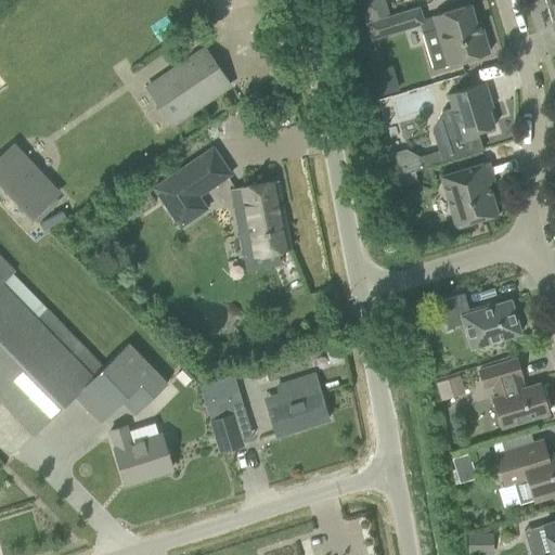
[(376,0),(360,5),(365,22),(388,15),(383,0),(376,0)]
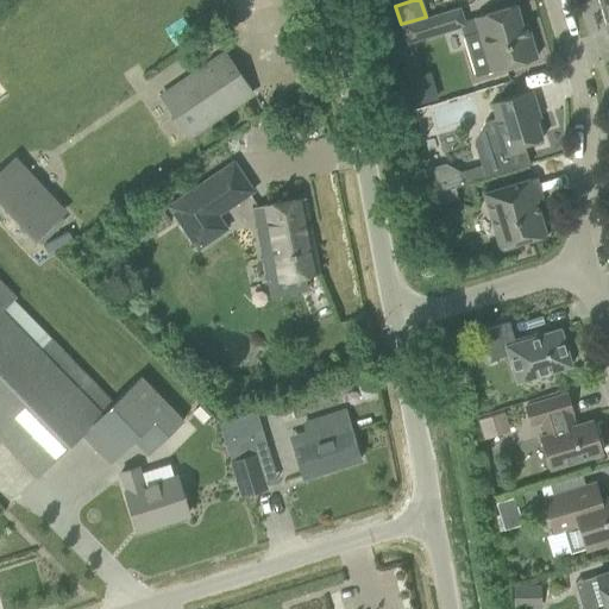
[(475,76),(537,57),(526,23),(521,24),(515,5),(463,20),(458,7),(426,17),(401,24),(407,43),(460,26),(475,76)]
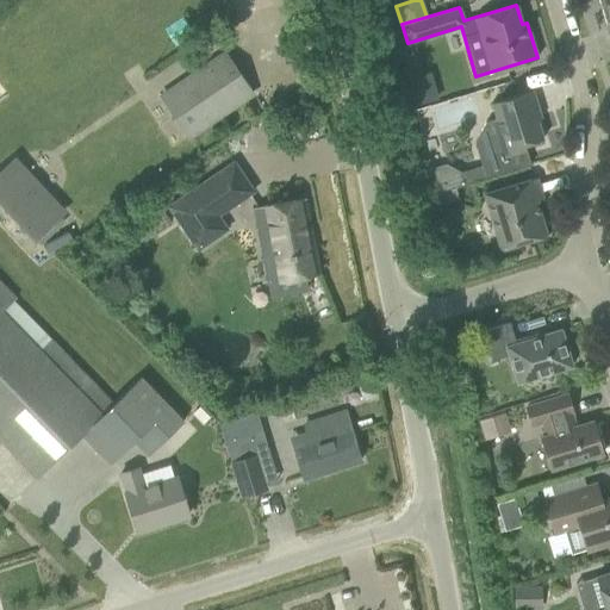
[(224,53),(162,95),(190,136),(253,93),(224,53)]
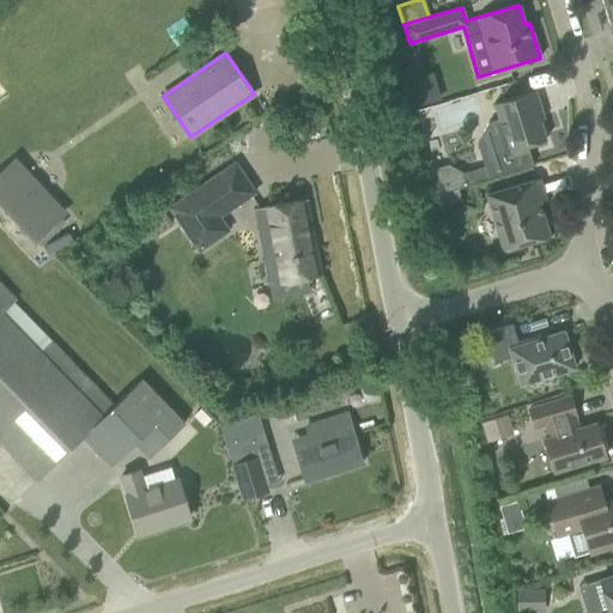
[(493,103),(498,119),(487,122),(481,134),(492,140),(481,161),(487,180),(528,167),(525,153),(529,151),(527,145),(545,140),(536,109),(540,108),(535,90),(493,103)]
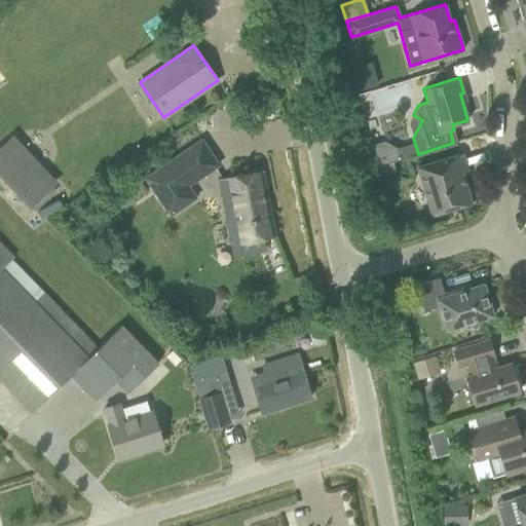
[(0,175),(29,205),(53,182),(13,140),(0,152),(0,175)]
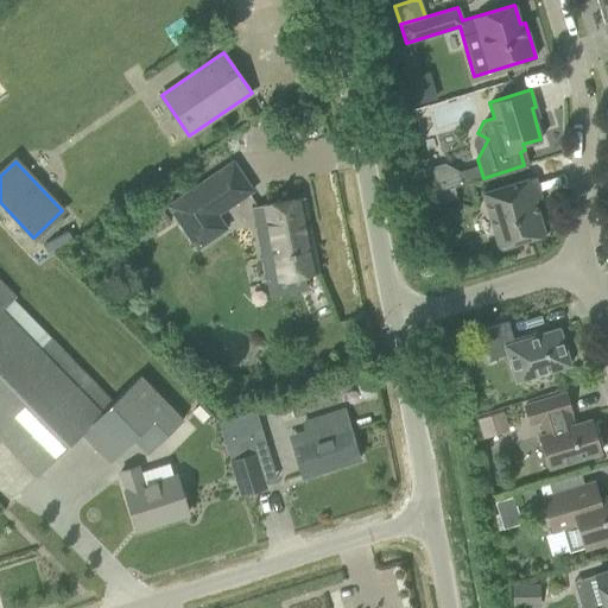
[(229,163),(168,204),(197,247),(229,226),(221,215),(251,194),(229,163)]
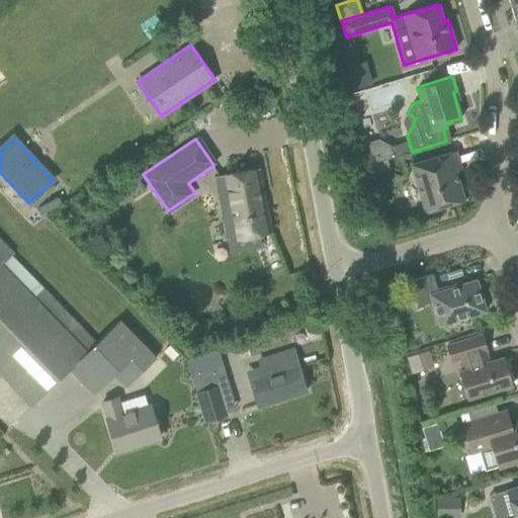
[(386,159),(386,160),(395,157),(412,152),(408,139),(389,145),(378,139),(366,142),(373,163),(386,159)]
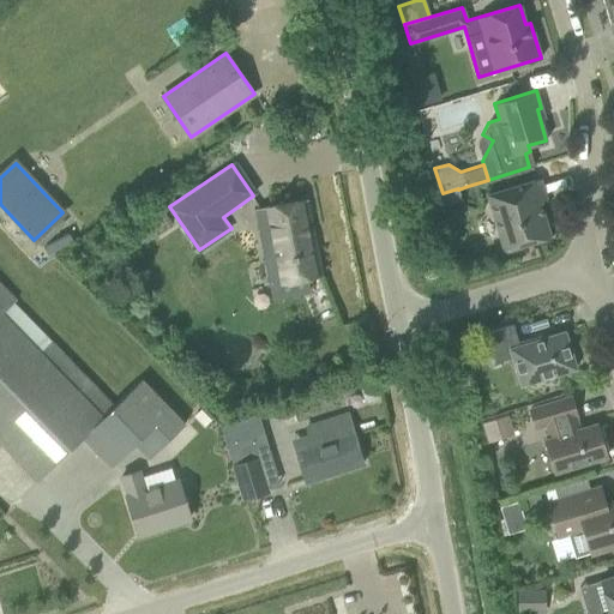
[(540,179),(487,194),(504,250),(549,236),(539,203),(546,200),(540,179)]
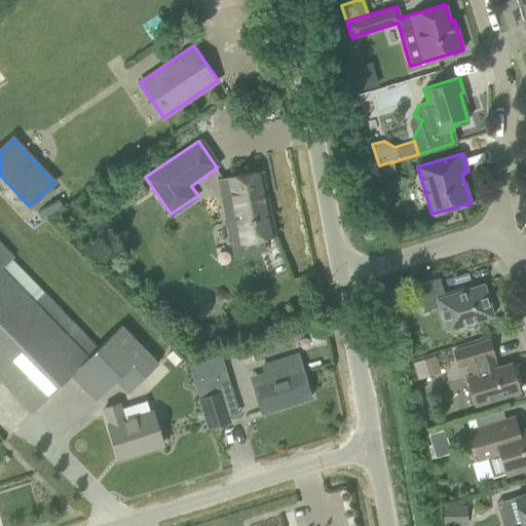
[(396,173),(392,162),(392,161),(379,165),(373,167),(376,179),(396,173)]
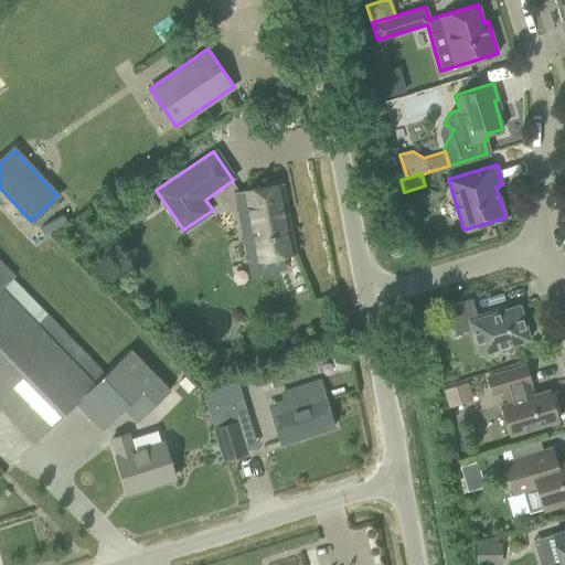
[(283,183),(234,192),(247,263),(283,256),(296,254),(283,183)]
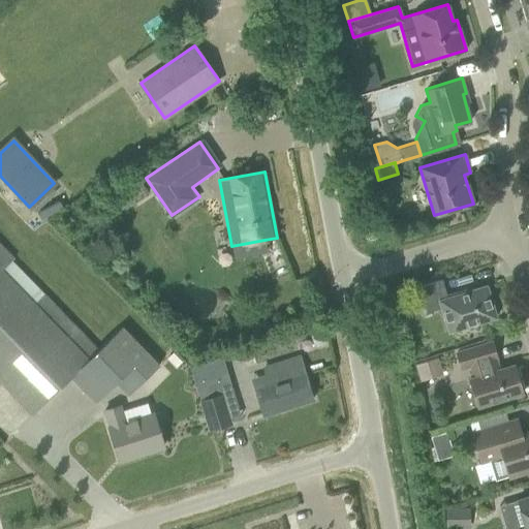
[(148,191),(141,181),(124,193),(125,194),(115,203),(121,211),(148,191)]
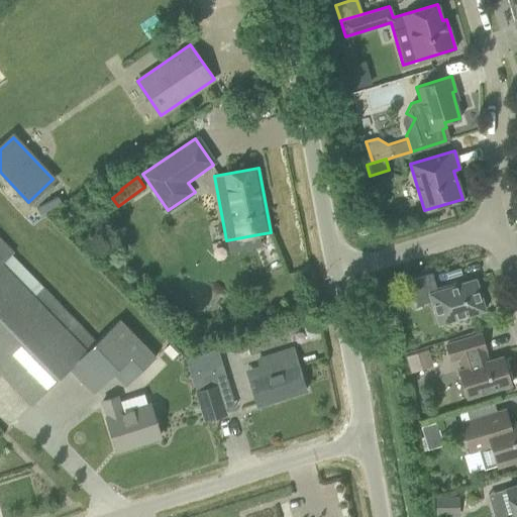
[(120,318),(96,342),(45,290),(12,254),(14,252),(0,237),(0,372),(32,405),(70,369),(93,393),(113,374),(125,387),(156,356),(141,342),(120,318)]
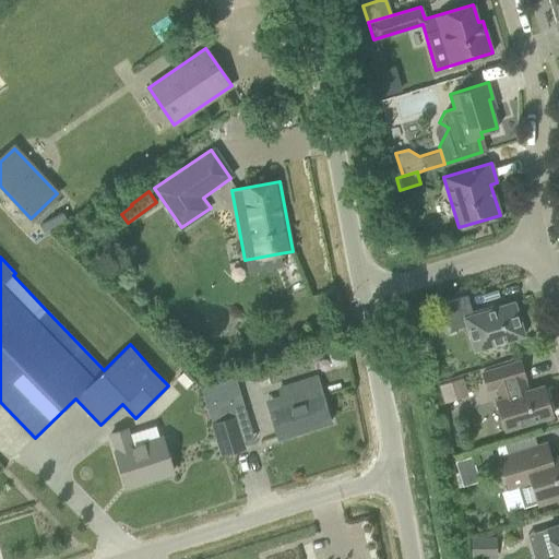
[(522,317),(519,318),(513,301),(484,311),(483,308),(472,311),(466,296),(441,304),(449,331),(466,325),(474,351),(524,335),(523,332),(526,331),(522,317)]
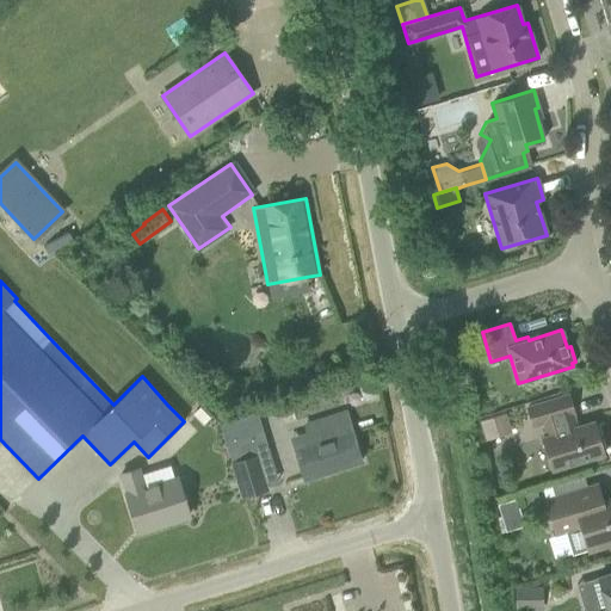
[(548,436),(541,438),(551,470),(604,454),(593,421),(575,427),(572,414),(573,413),(568,395),(545,402),(526,407),(532,426),(543,423),(548,436)]
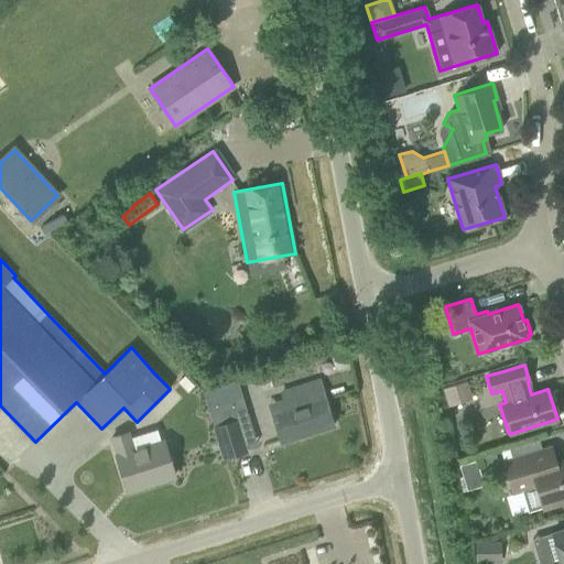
[(318,380),(297,387),(281,392),(288,411),(272,415),(280,442),(333,425),(318,380)]
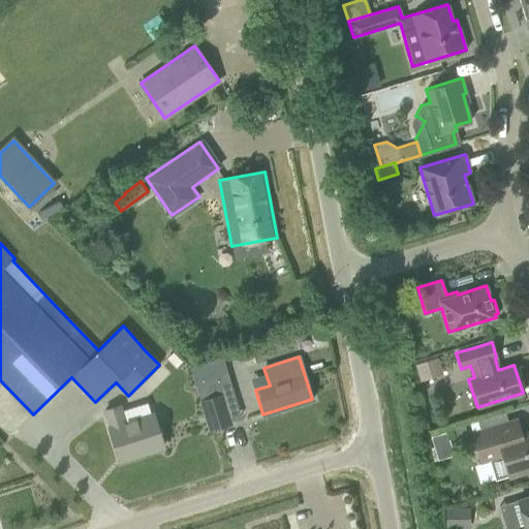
[(222,358),(191,367),(195,380),(207,416),(211,430),(231,424),(218,383),(229,380),(222,358)]
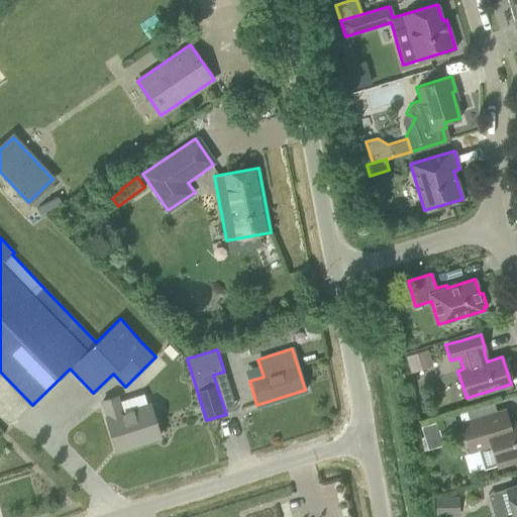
[(407,356),(412,372),(432,366),(428,349),(407,356)]
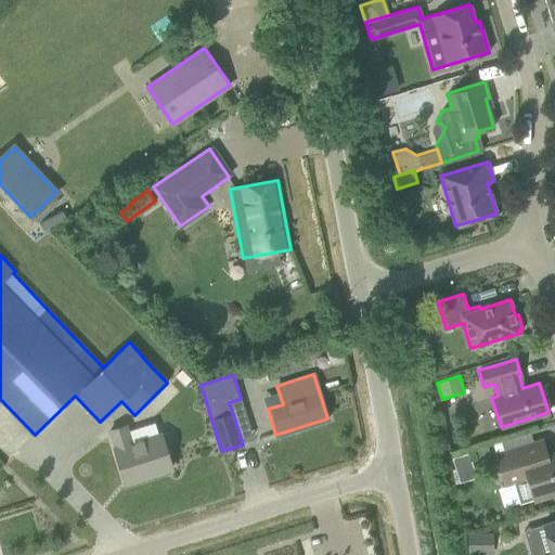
[(115,449),(125,482),(171,468),(160,435),(131,443),(126,425),(110,430),(115,449)]
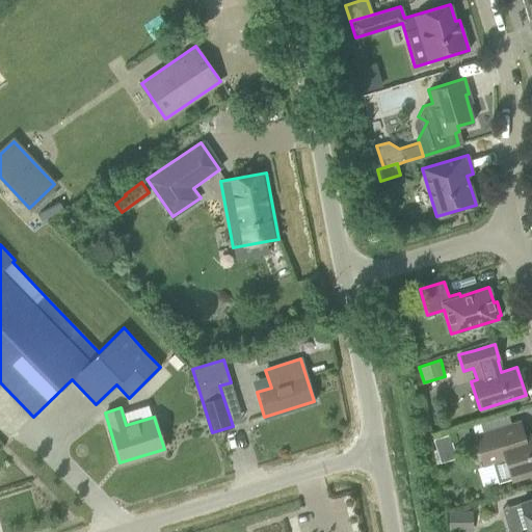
[(511,478),(528,473),(531,471),(531,434),(523,437),(519,423),(511,426),(482,434),(475,436),(483,463),(491,460),(498,482),(511,478)]
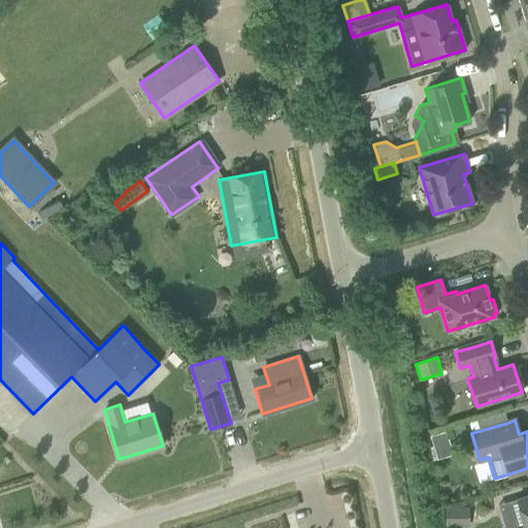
[(449,442),(446,431),(429,436),(433,448),(449,442)]
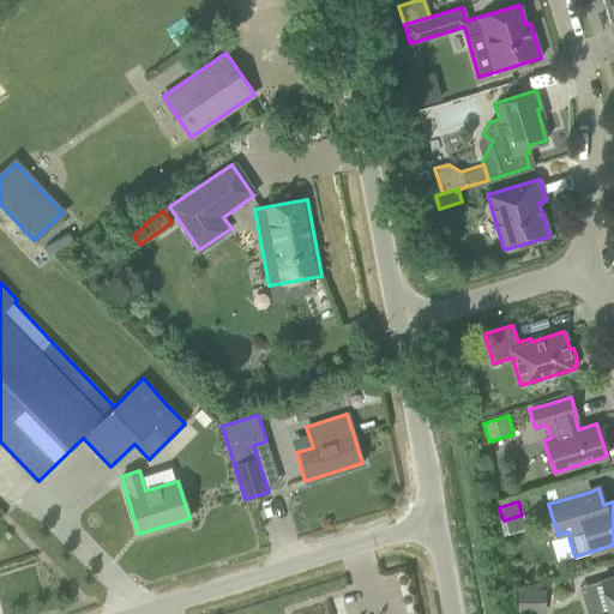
[(613,613),(613,576),(600,581),(608,611),(596,613),(613,613)]
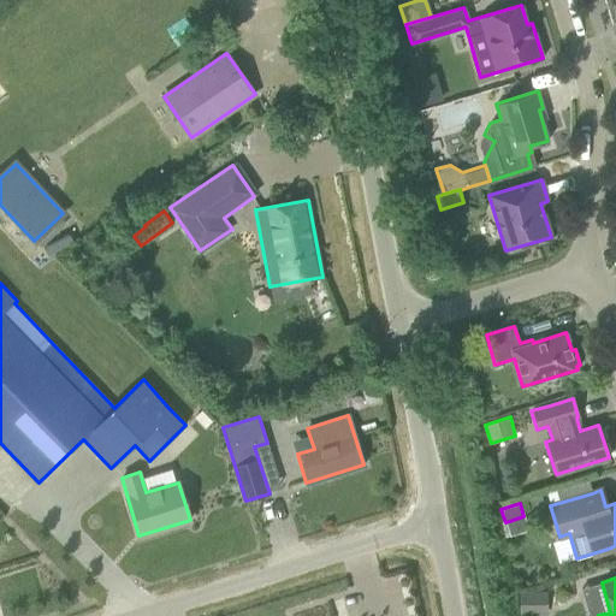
[(548,614),(546,593),(520,594),(521,614),(548,614)]
